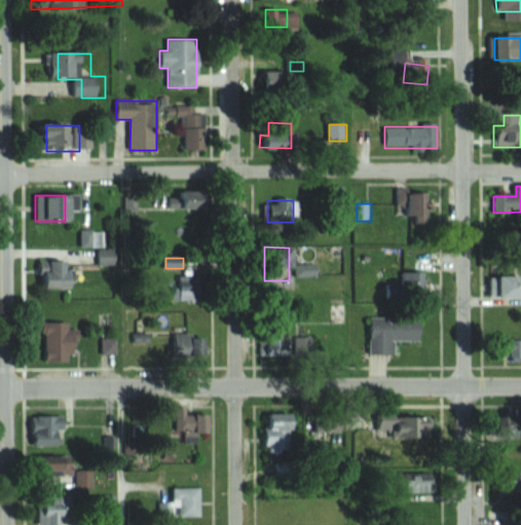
[(68,261),(38,261),(38,289),(68,289),(68,261)]
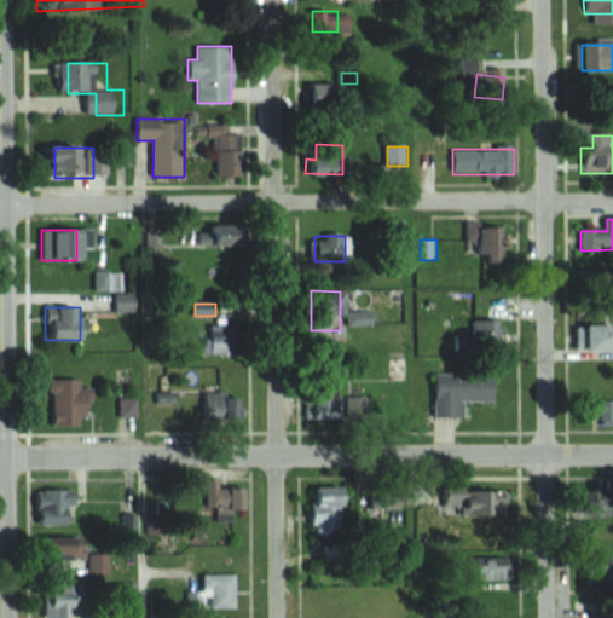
[(476,347),(502,347),(502,321),(476,321),(476,347)]
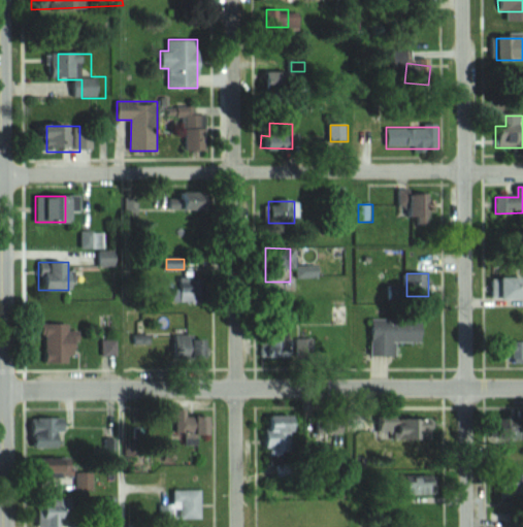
[(522,280),(494,280),(494,300),(522,300),(522,280)]
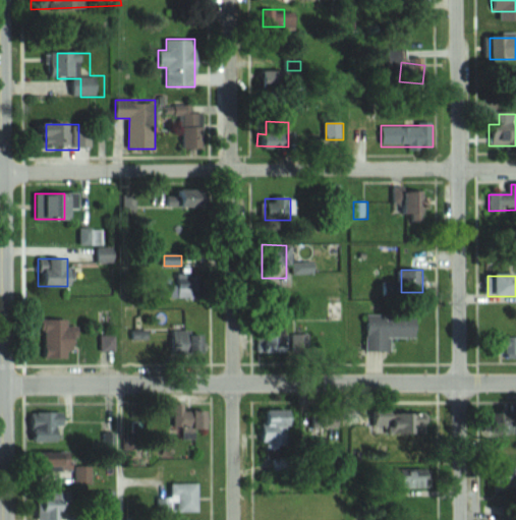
[(329,321),(346,321),(346,302),(329,302),(329,321)]
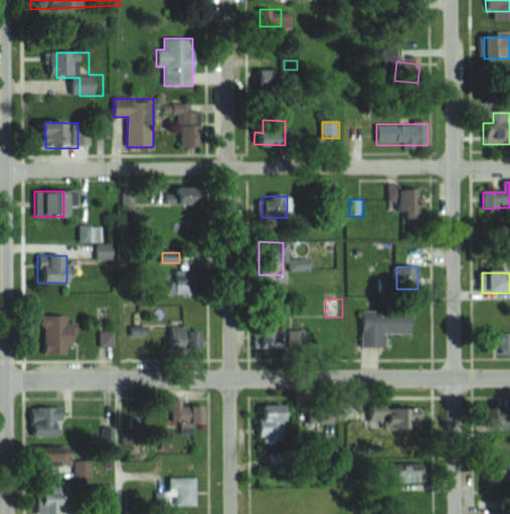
[(386,347),(385,334),(410,334),(410,309),(361,310),(361,348),(386,347)]
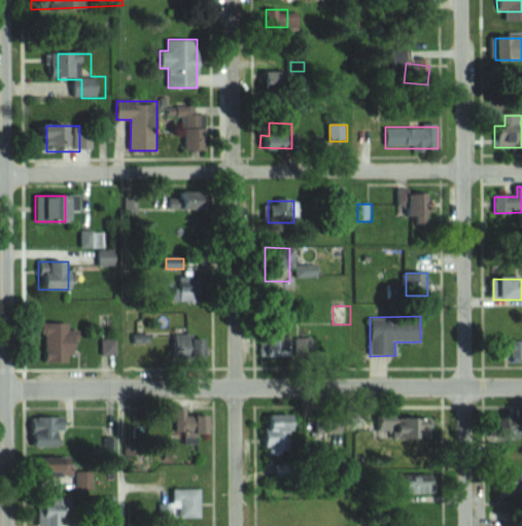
[(42,363),(69,362),(68,322),(41,323),(42,363)]
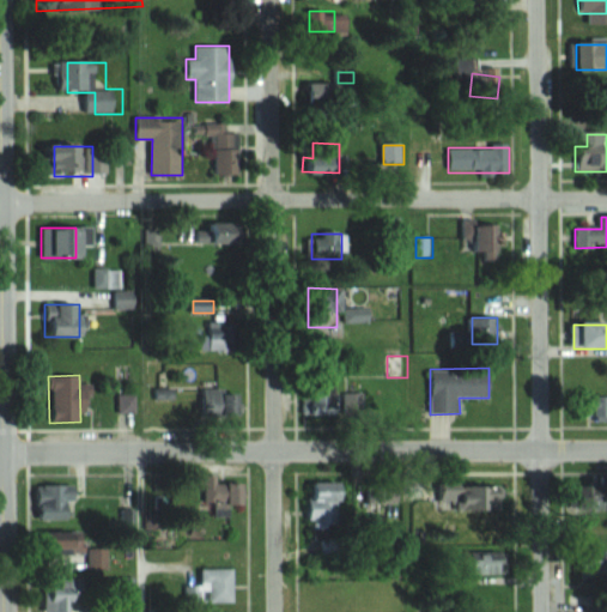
[(329,412),(329,379),(310,379),(310,412),(329,412)]
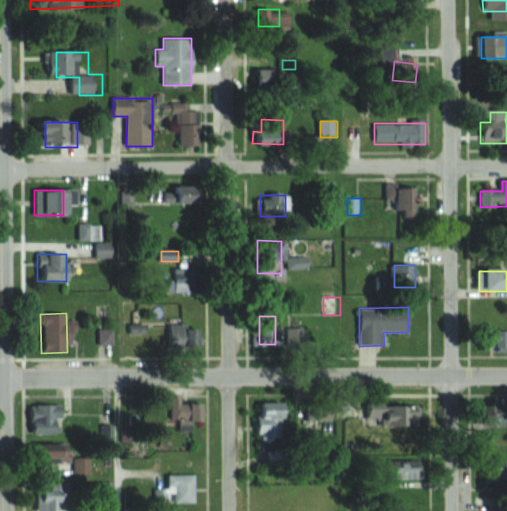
[(196,347),(196,326),(168,326),(168,347),(196,347)]
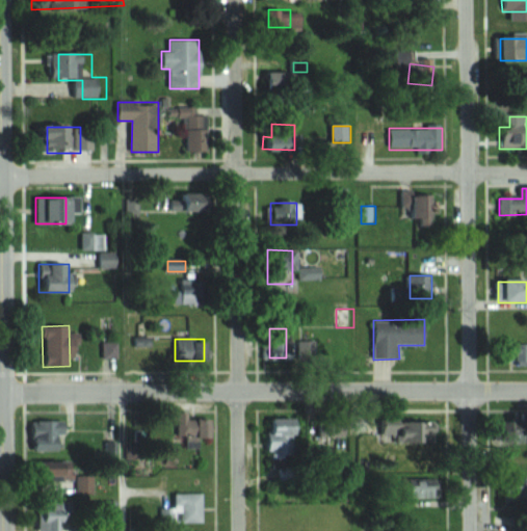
[(318,361),(318,342),(300,342),(300,361),(318,361)]
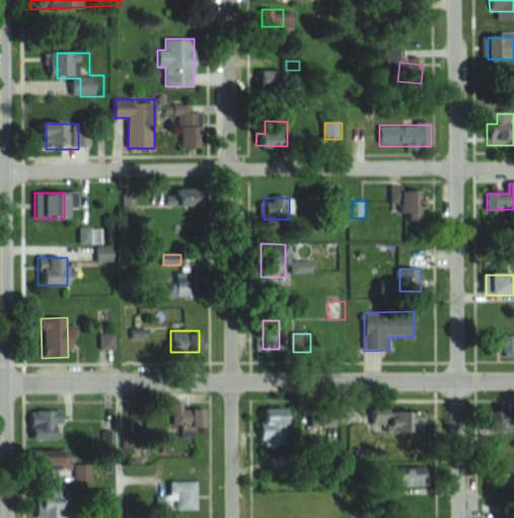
[(490,358),(513,357),(513,335),(489,336),(490,358)]
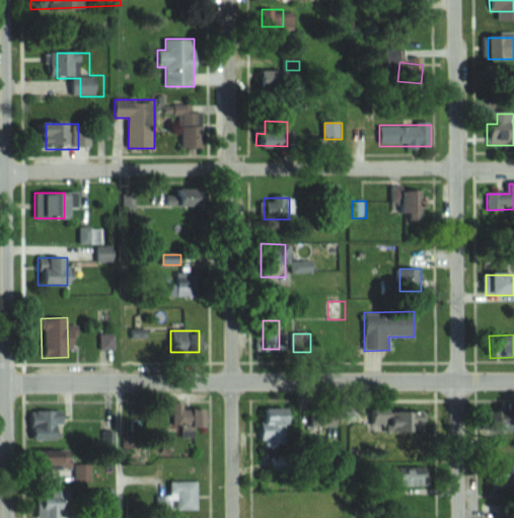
[(195,405),(175,414),(187,440),(205,432),(195,405)]
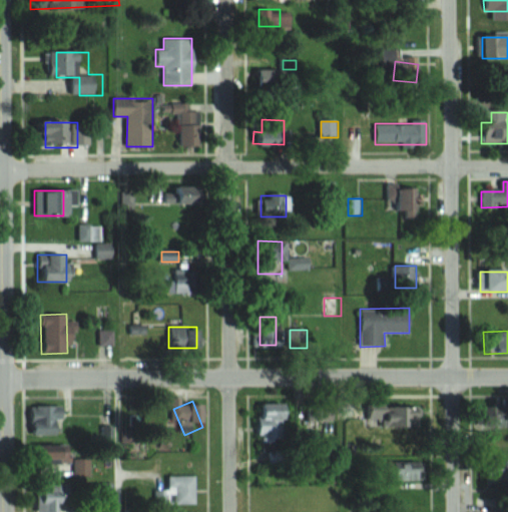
[(285,403),(258,403),(258,428),(285,428),(285,403)]
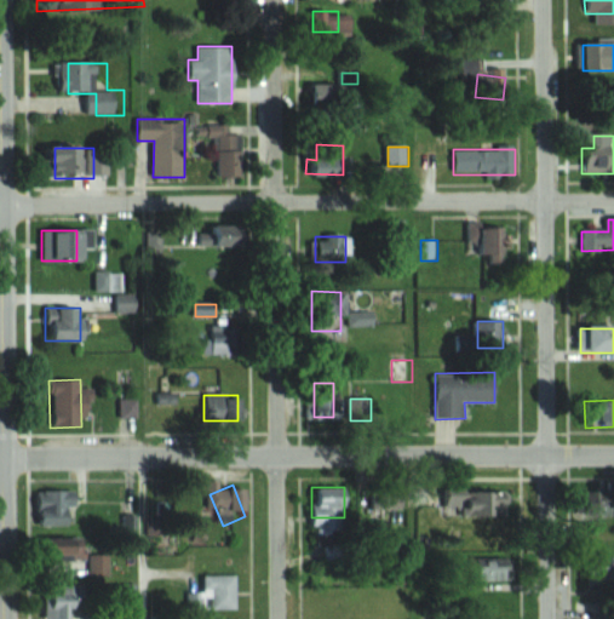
[(374,510),(400,510),(400,489),(374,489),(374,510)]
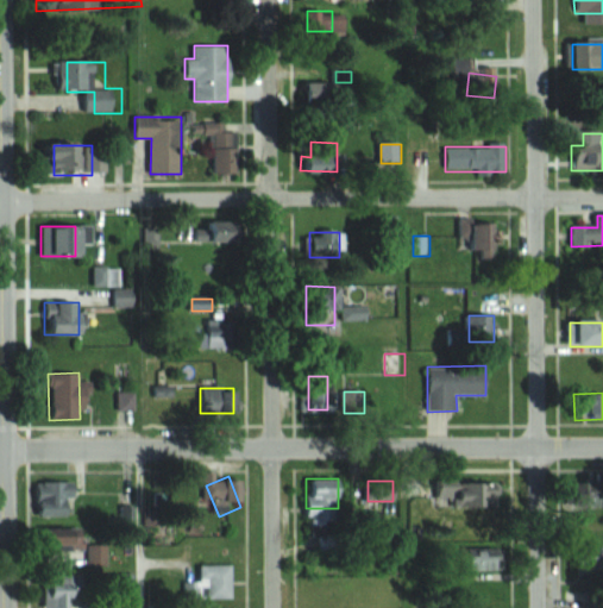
[(498,505),(498,481),(439,482),(439,505),(498,505)]
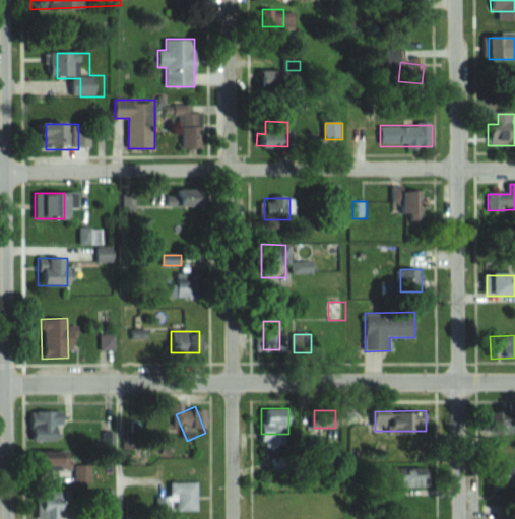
[(67,440),(67,411),(29,411),(29,440),(67,440)]
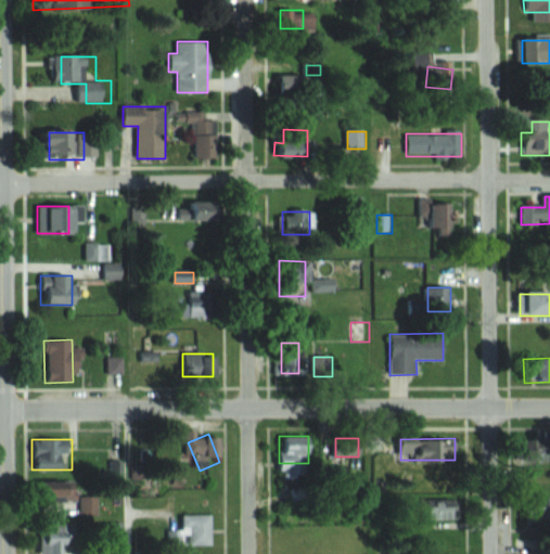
[(64,482),(35,482),(35,502),(64,502),(64,482)]
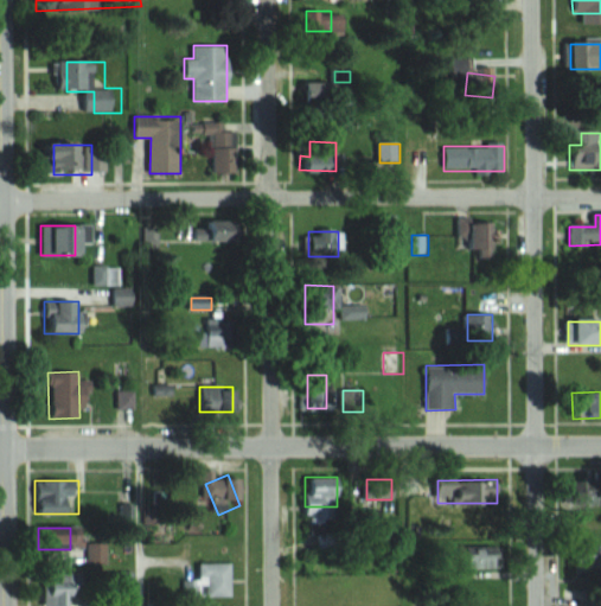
[(584,572),(600,571),(600,546),(584,546),(584,572)]
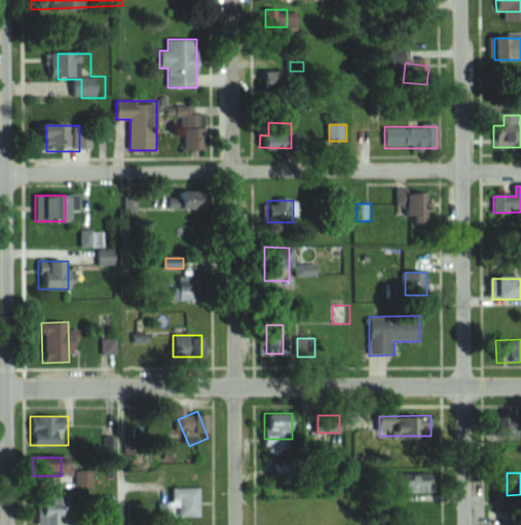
[(399,492),(433,492),(433,474),(399,474),(399,492)]
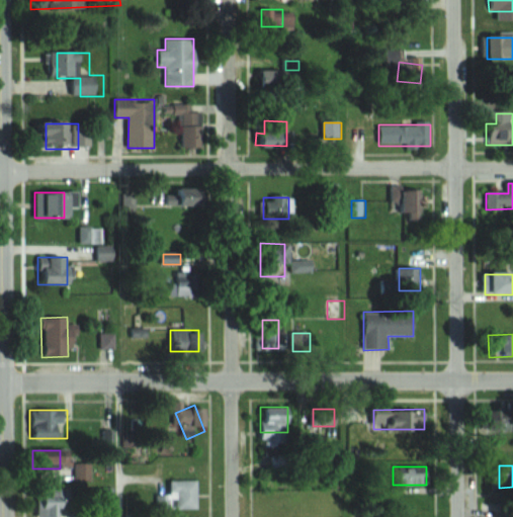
[(198,481),(168,481),(168,509),(198,509),(198,481)]
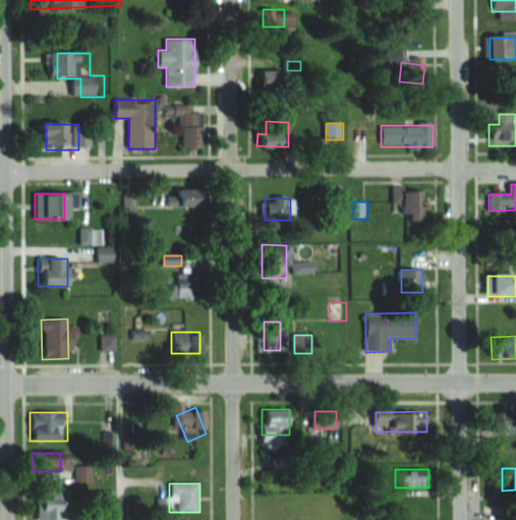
[(60,519),(60,492),(38,492),(38,519),(60,519)]
